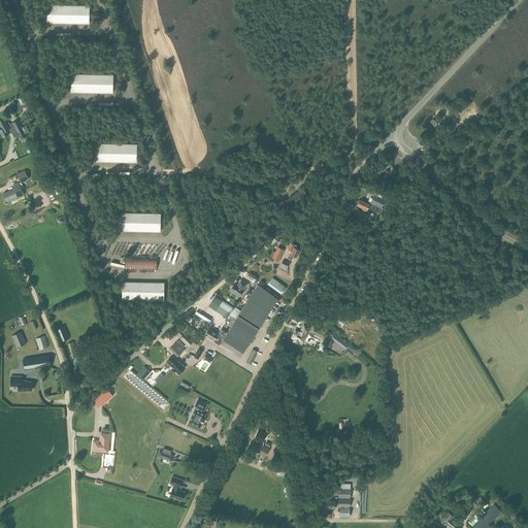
[(47,5),(47,24),(90,24),(90,6),(47,5)]
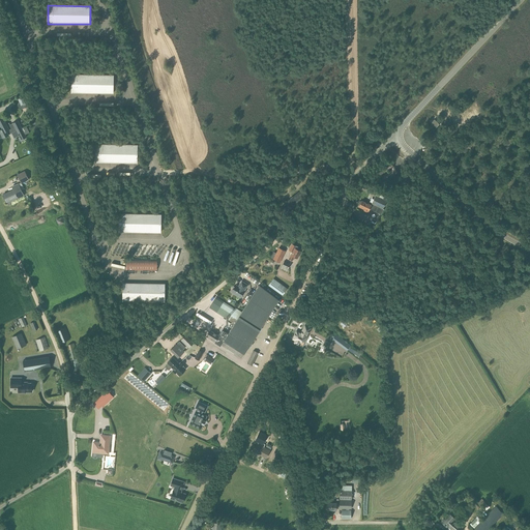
[(71,75),(71,93),(114,93),(114,76),(71,75)]
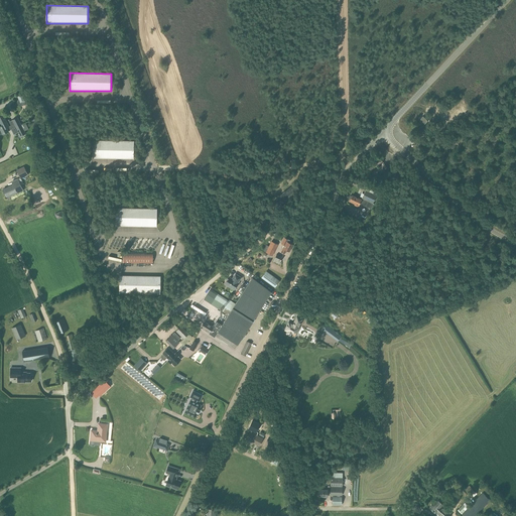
[(22,94),(17,96),(20,104),(25,101),(22,94)]
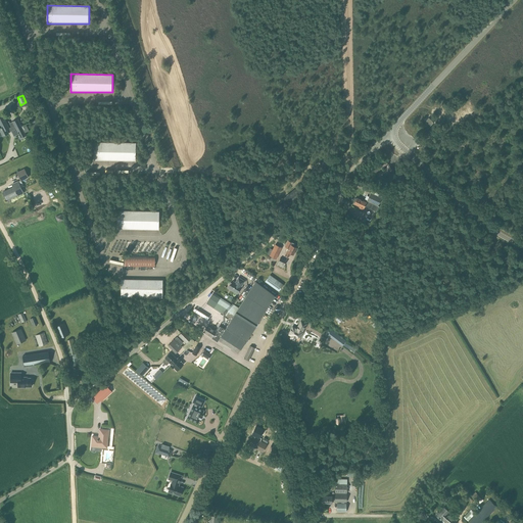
[(8,132),(10,131),(4,116),(0,117),(0,123),(2,128),(0,128),(0,134),(1,136),(3,136),(8,134),(8,132)]
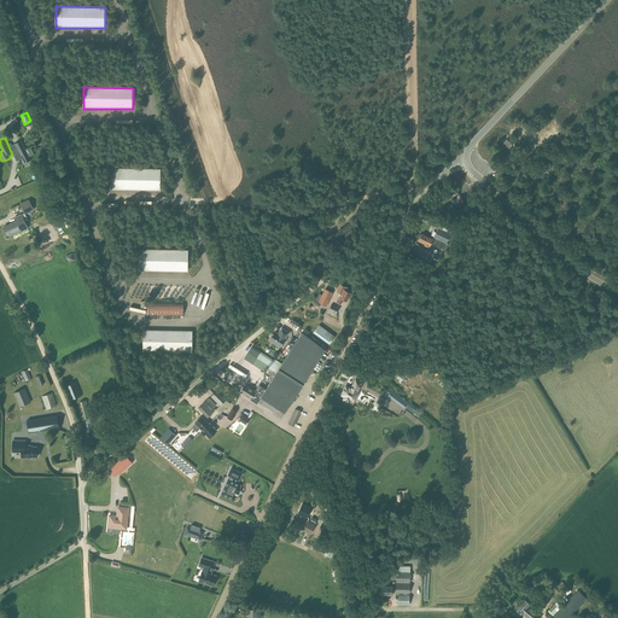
[(507,140),(503,144),(509,150),(513,146),(507,140)]
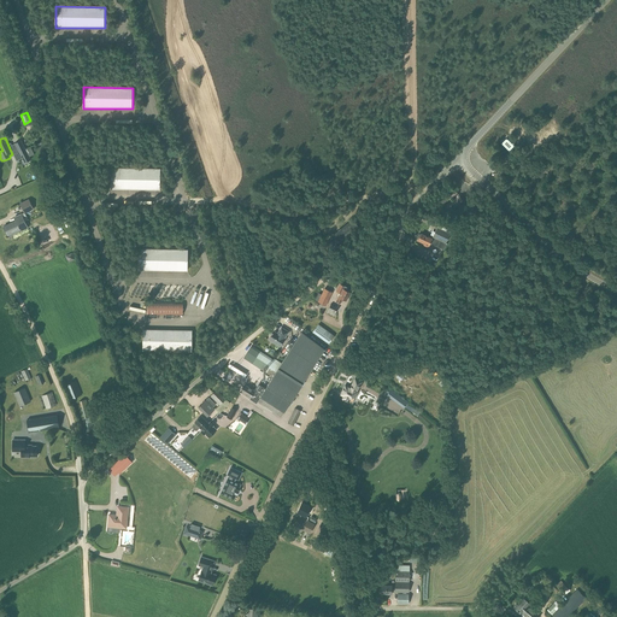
[(111,168),(111,189),(160,191),(160,169),(111,168)]
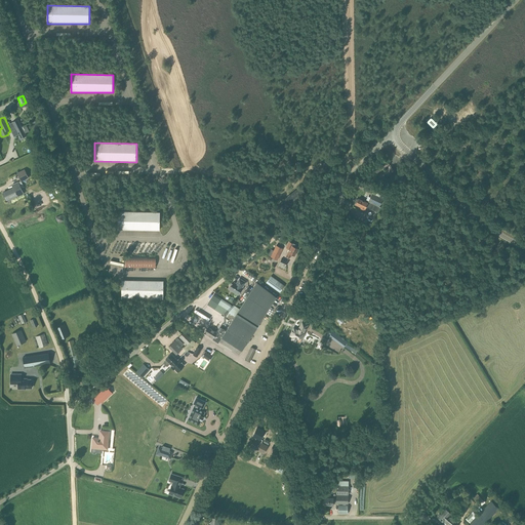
[(387,161),(374,168),(376,173),(388,167),(389,168),(377,175),(380,179),(394,172),(387,161)]
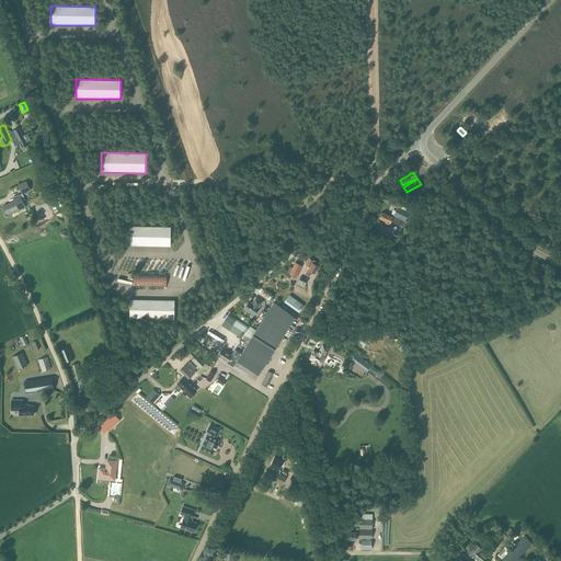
[(26,181),(18,185),(22,194),(31,191),(26,181)]
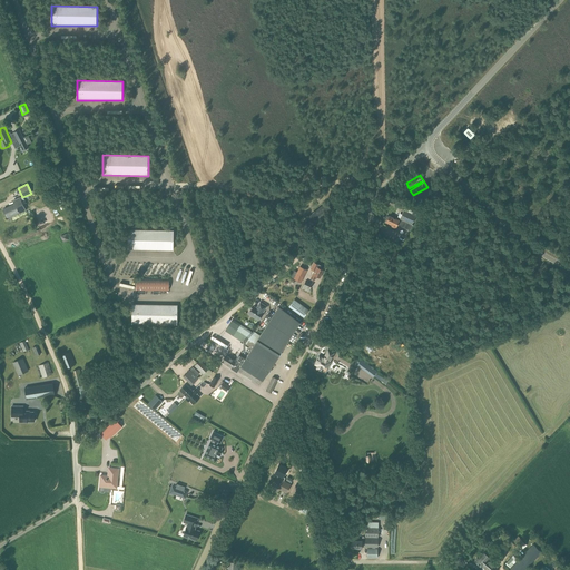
[(15,204),(2,209),(7,218),(19,213),(19,214),(26,210),(20,198),(13,202),(15,204)]
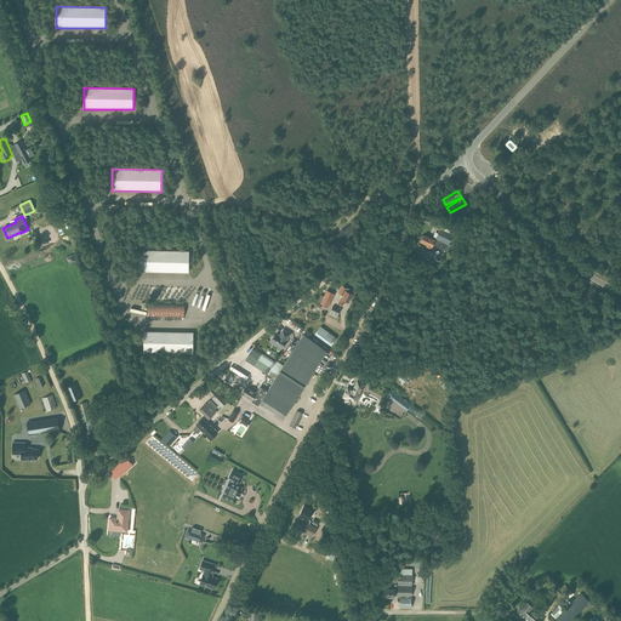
[(354,221),(332,239),(339,248),(362,229),(354,221)]
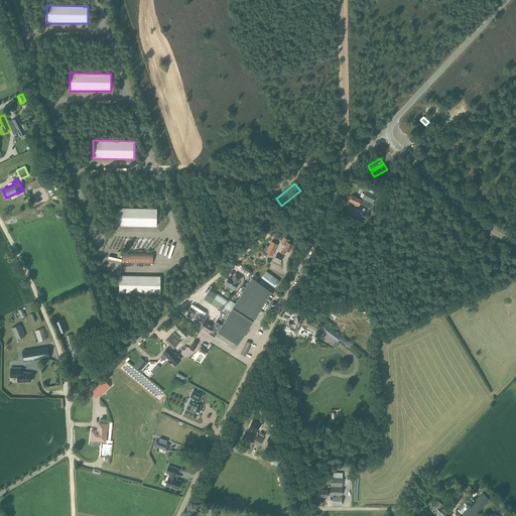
[(349,197),(348,200),(349,202),(354,204),(353,206),(357,207),(359,204),(366,208),(368,202),(372,204),(375,196),(364,190),(361,199),(360,201),(351,197),(349,197)]
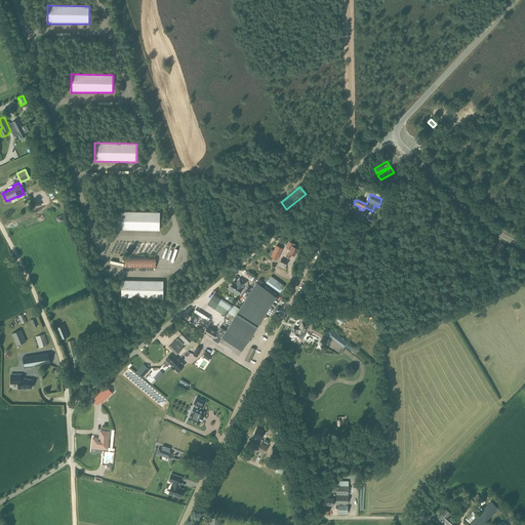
[(118,211),(118,230),(160,231),(160,212),(118,211)]
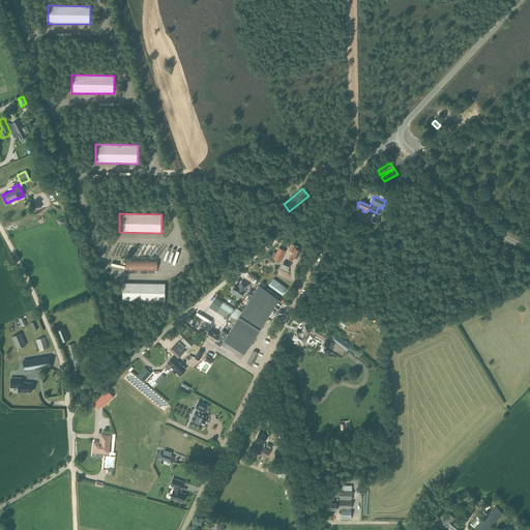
[(302,252),(301,251),(299,249),(298,249),(299,247),(293,244),(290,251),(293,253),(290,259),(293,261),(295,257),(298,259),(302,252)]
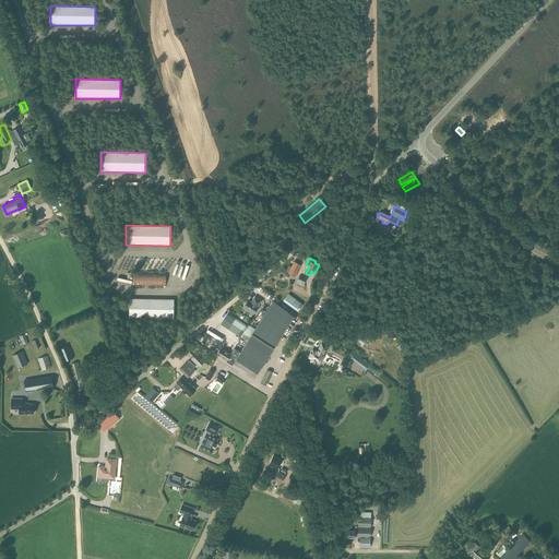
[(289,269),(287,272),(289,273),(289,274),(296,277),(302,265),(296,261),(292,270),(289,269)]
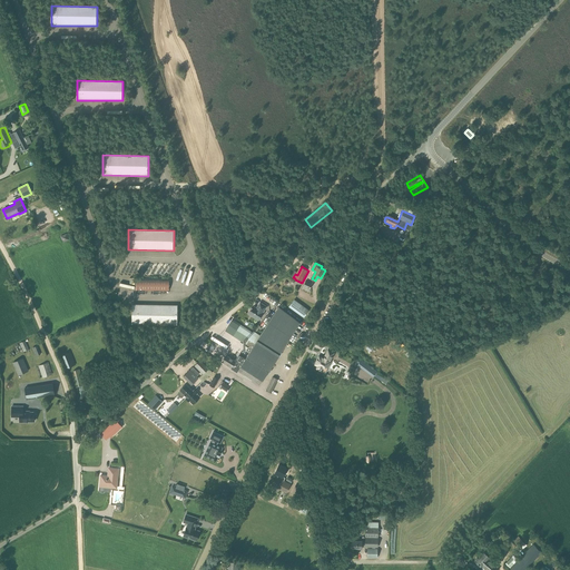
[(136,278),(136,291),(169,291),(169,279),(136,278)]
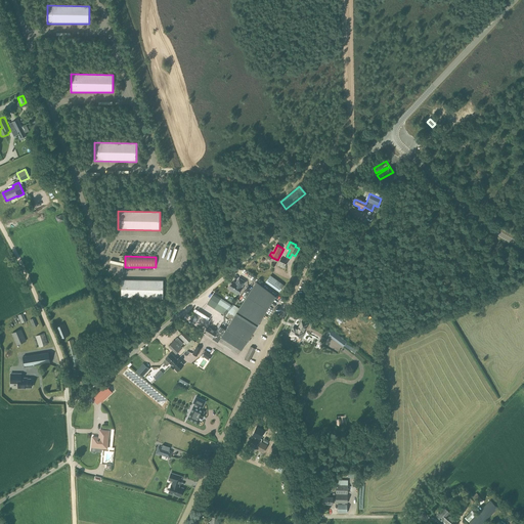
[(281,258),(278,264),(285,267),(288,261),(281,258)]
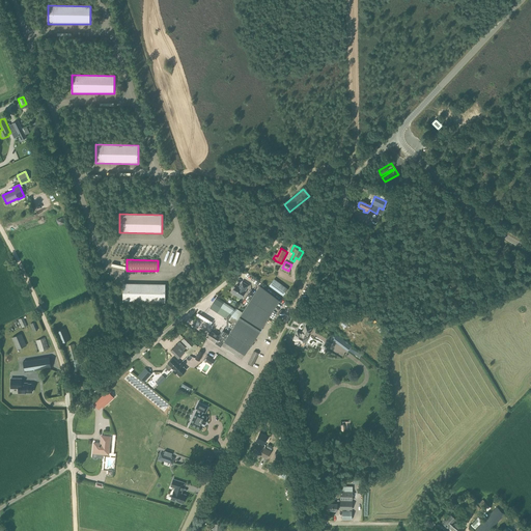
[(277,277),(281,267),(272,262),(268,274),(277,277)]
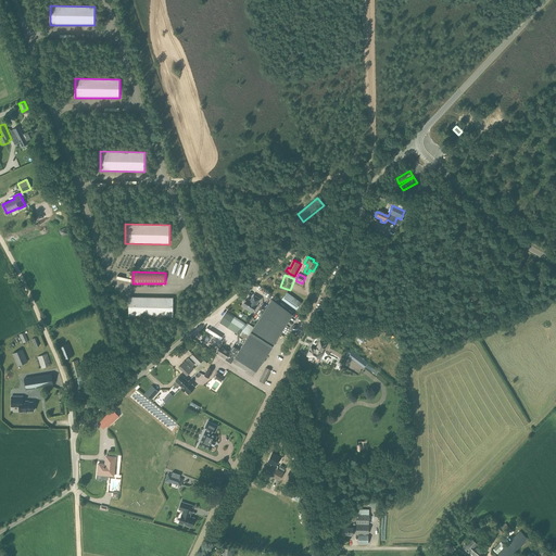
[(288,292),(282,300),(295,310),(301,302),(288,292)]
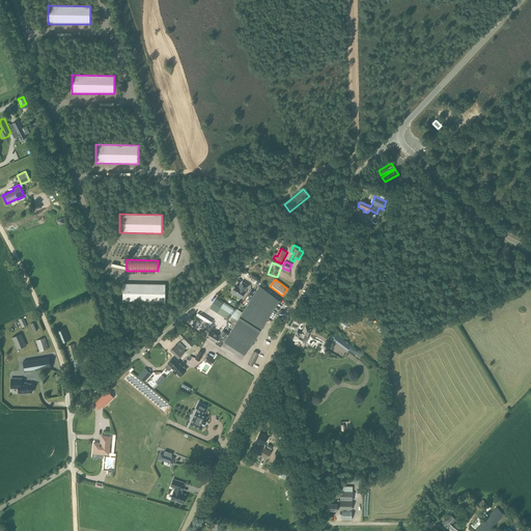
[(123,283),(122,302),(165,303),(165,284),(123,283)]
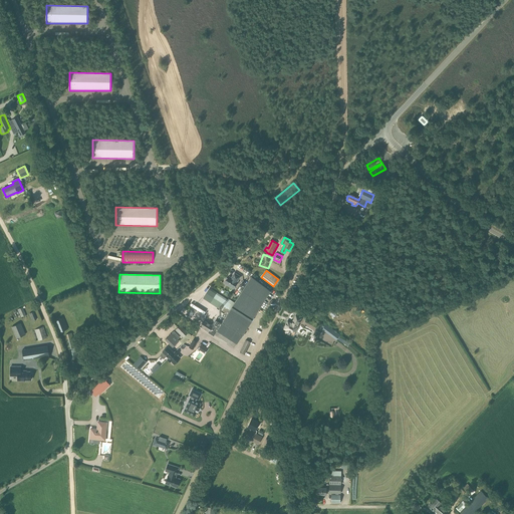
[(225,282),(224,284),(233,290),(237,283),(240,278),(234,274),(232,277),(231,279),(228,277),(227,279),(226,279),(225,280),(225,281),(225,282)]
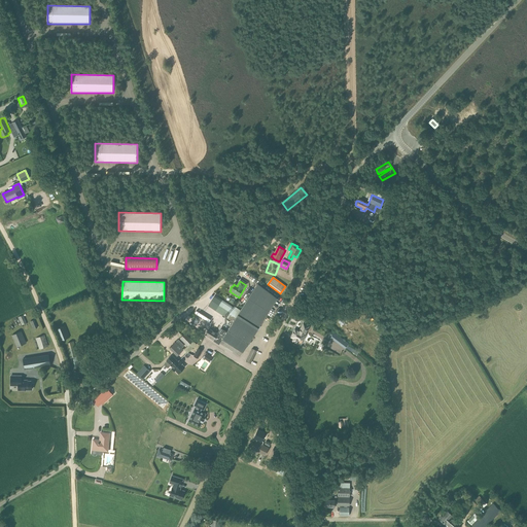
[(223,300),(220,306),(231,313),(230,314),(236,318),(229,330),(249,344),(278,297),(258,283),(241,310),(236,306),(235,307),(223,300)]
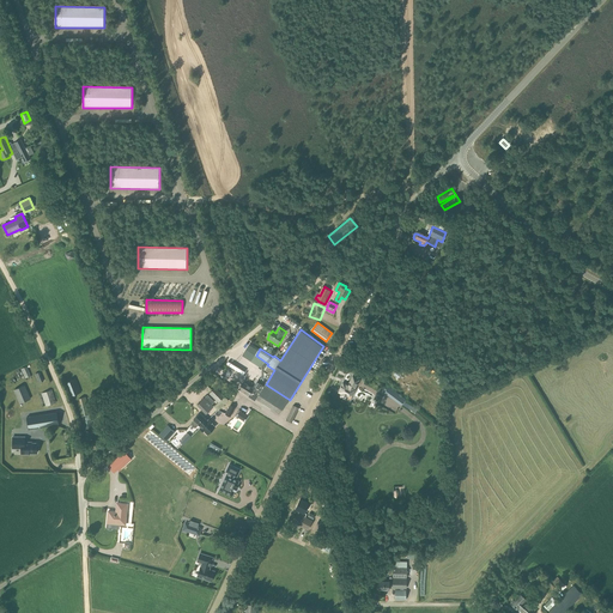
[(28,366),(22,369),(26,381),(31,378),(28,366)]
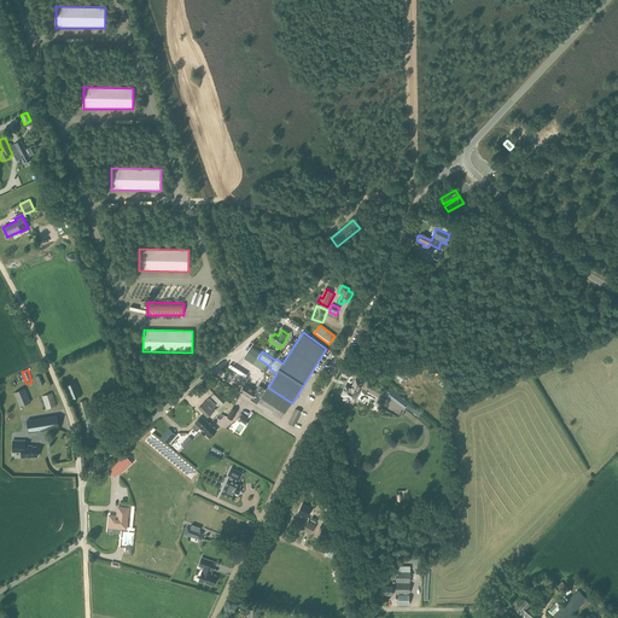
[(345,386),(342,395),(344,396),(343,400),(349,402),(351,396),(355,398),(359,392),(357,391),(359,389),(362,383),(356,379),(353,386),(354,386),(353,390),(345,386)]
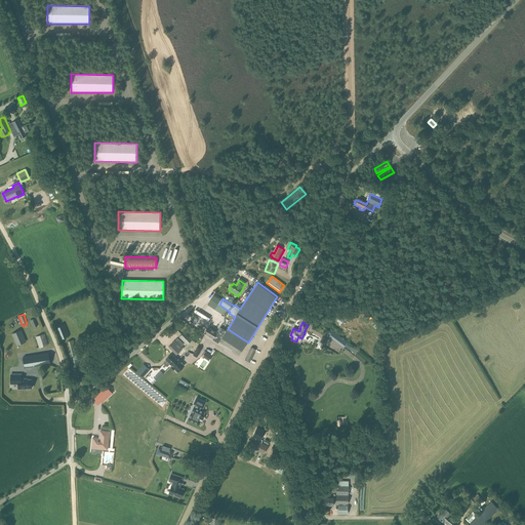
[(65,324),(54,328),(59,340),(70,336),(65,324)]
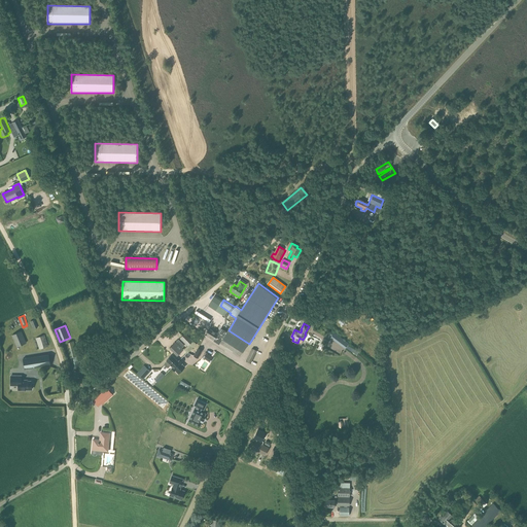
[(210,328),(206,335),(214,340),(219,343),(220,342),(241,355),(249,344),(229,330),(222,326),(218,334),(210,328)]
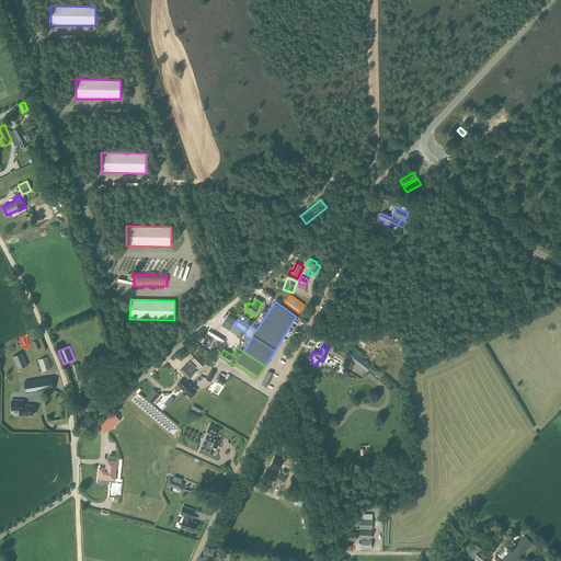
[(23,353),(12,357),(18,370),(29,366),(23,353)]
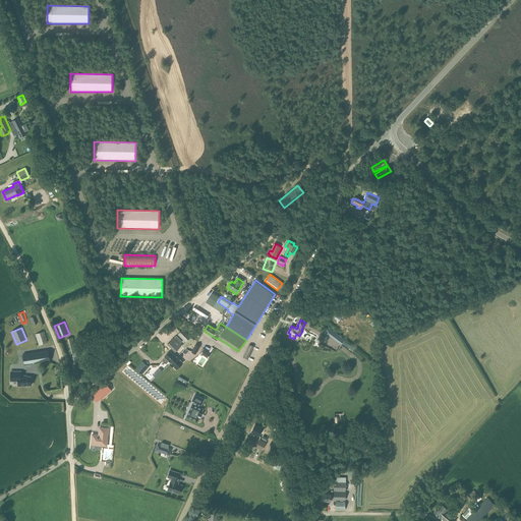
[(194,341),(183,329),(178,334),(182,339),(185,342),(182,345),(186,349),(194,341)]
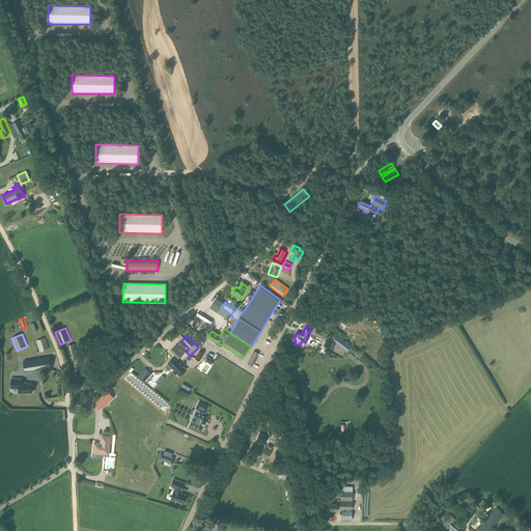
[(337,335),(334,339),(344,347),(345,346),(348,350),(346,352),(355,358),(359,353),(351,346),(350,347),(346,345),(347,343),(337,335)]
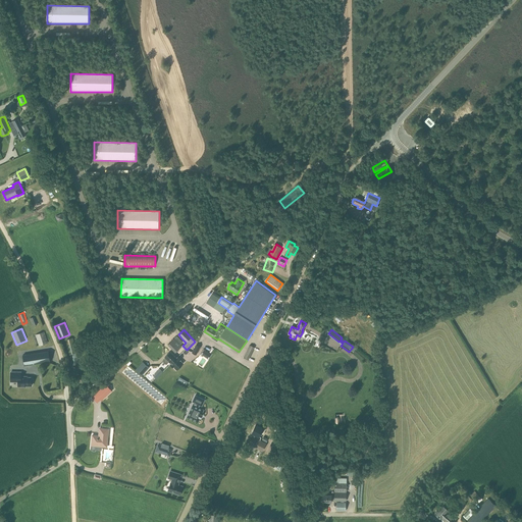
[(44,332),(36,334),(39,347),(48,344),(44,332)]
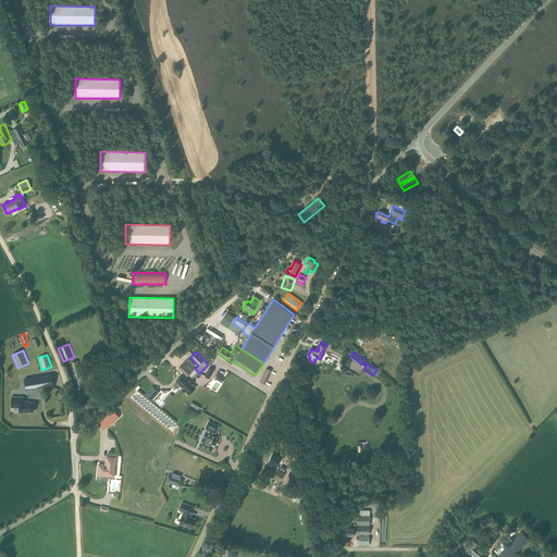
[(190,357),(180,368),(187,376),(194,369),(193,368),(197,364),(190,357)]
